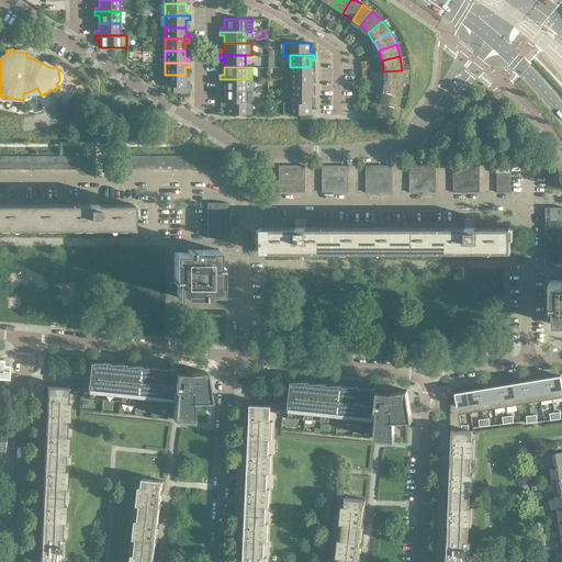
[(290,67),(290,79),(314,79),(314,75),(310,75),(310,67),(290,67)]
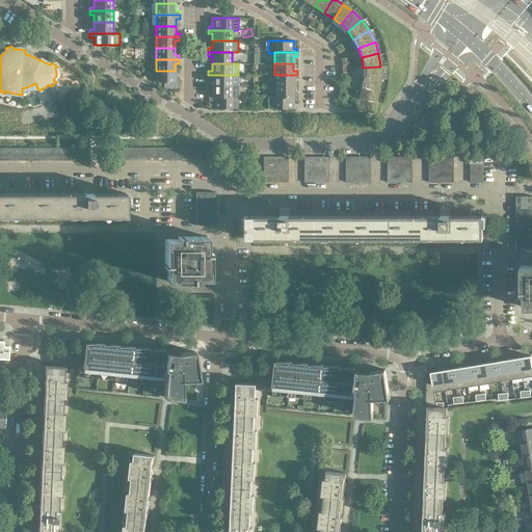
[(363,77),(380,79),(387,79),(387,65),(380,67),(363,68),(363,77)]
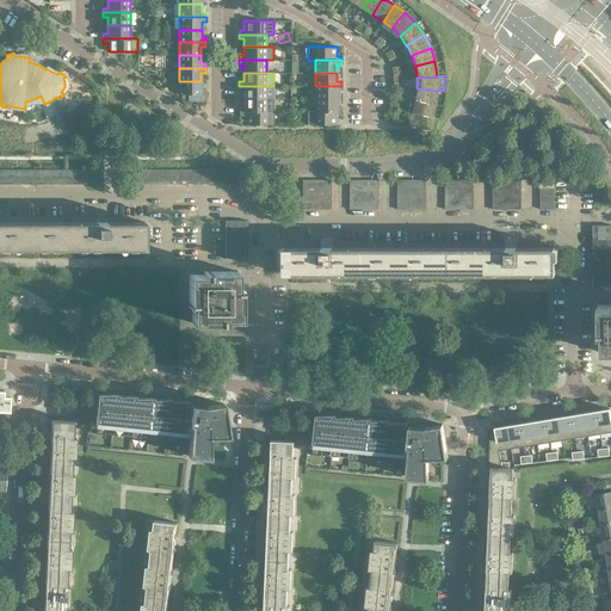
[(201,81),(179,81),(179,94),(187,94),(187,102),(205,102),(205,90),(201,90),(201,81)]
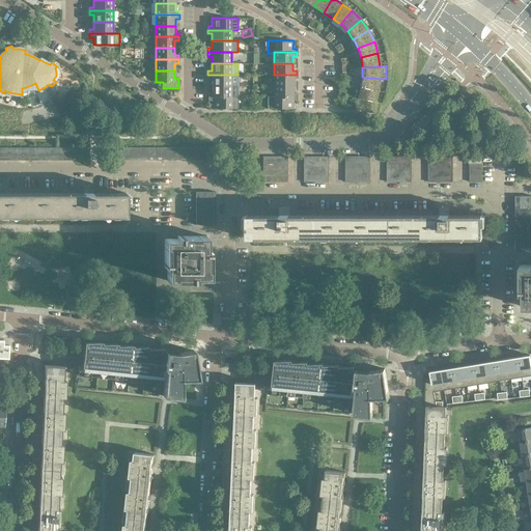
[(238,75),(207,75),(207,78),(212,78),(212,86),(238,86),(238,75)]
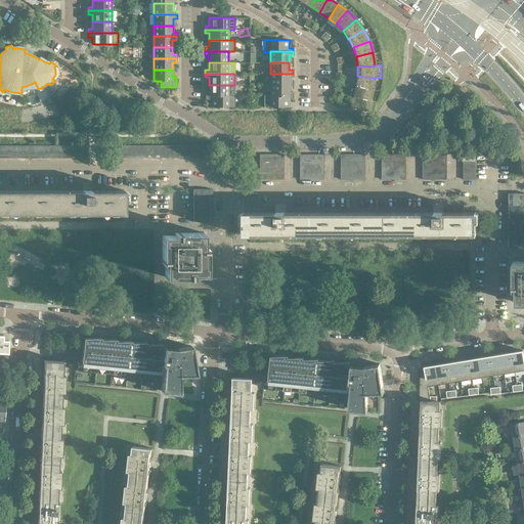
[(270,74),(270,85),(289,85),(289,78),(293,78),(293,74),(270,74)]
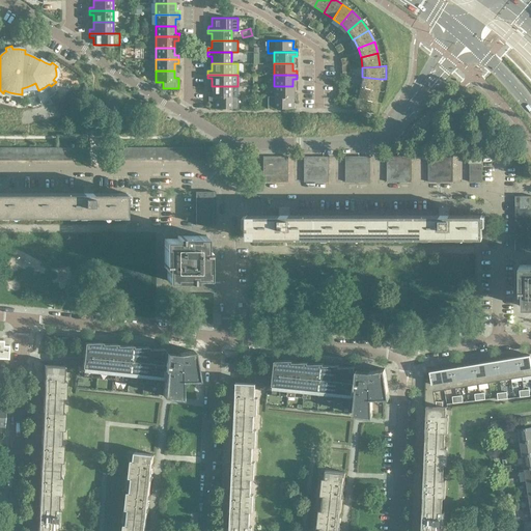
[(362,77),(360,87),(378,91),(380,79),(362,77)]
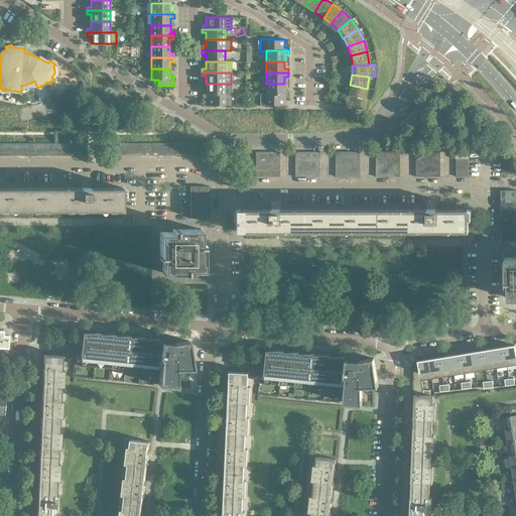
[(206,91),(202,91),(202,94),(225,94),(231,94),(231,84),(206,84),(206,91)]
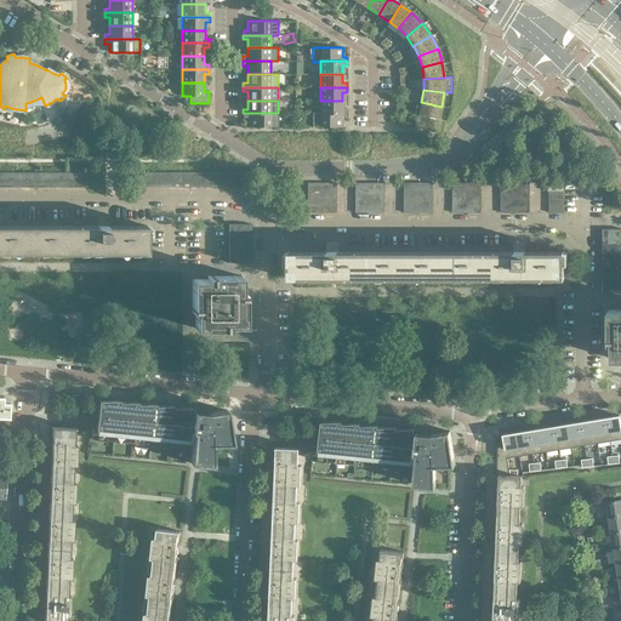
[(342,101),(320,101),(320,113),(347,113),(347,109),(342,109),(342,101)]
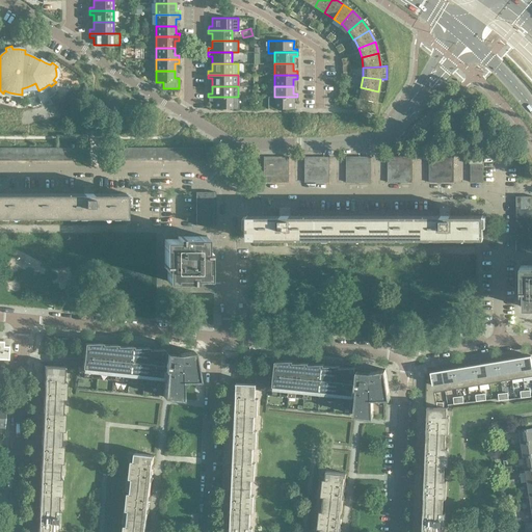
[(361,87),(358,98),(375,102),(378,91),(361,87)]
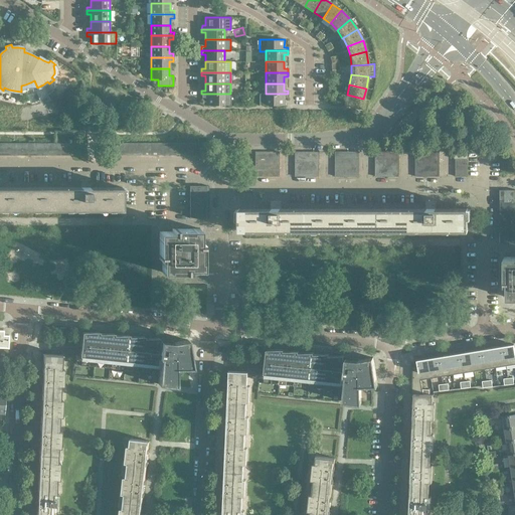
[(53,90),(46,95),(51,102),(58,97),(53,90)]
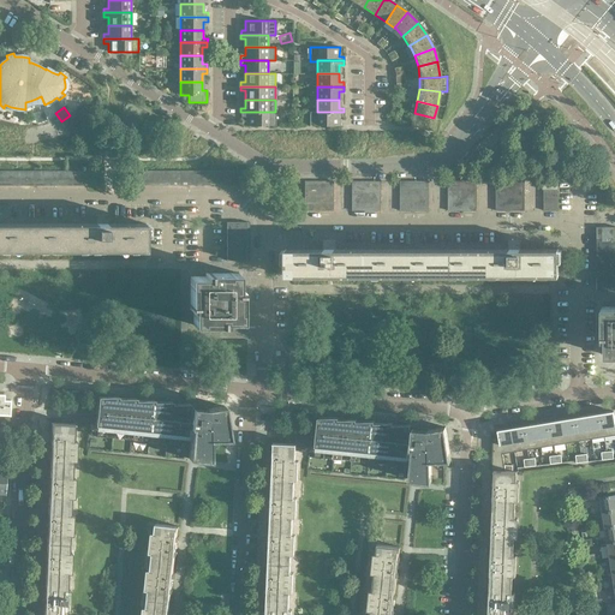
[(268,112),(240,112),(240,117),(245,117),(245,126),(275,126),(275,112),(268,112)]
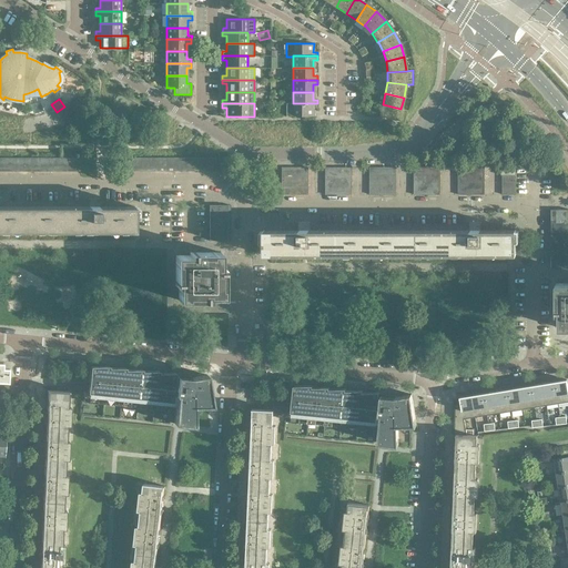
[(293,103),(286,103),(286,117),(303,117),(313,117),(313,108),(317,108),(317,103),(293,103)]
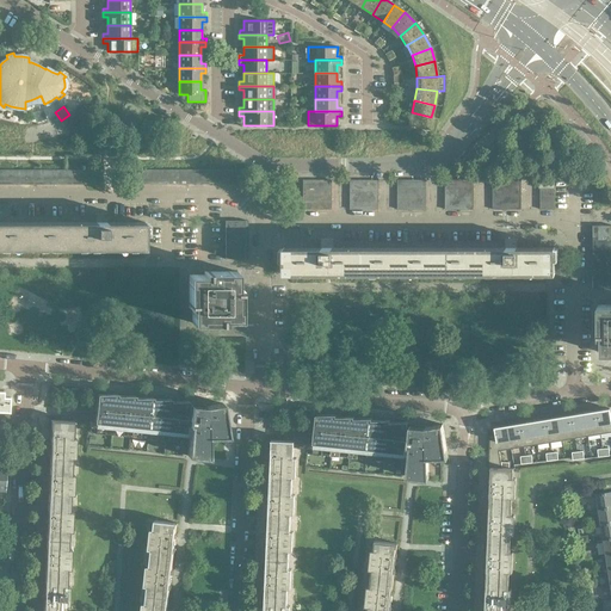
[(412,112),(408,125),(434,133),(438,118),(431,117),(412,112)]
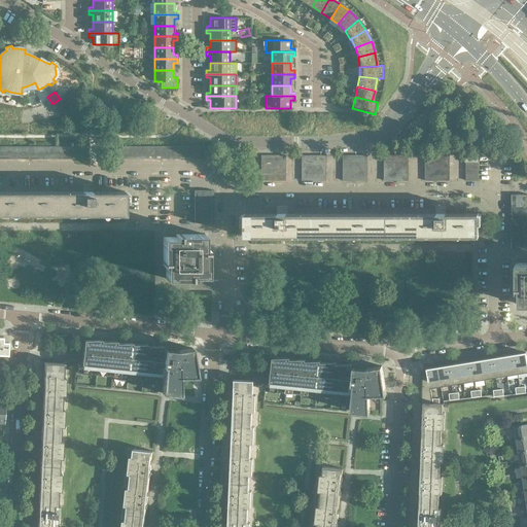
[(0,214),(125,215),(125,191),(92,191),(92,185),(93,185),(93,184),(81,184),(81,185),(82,185),(82,191),(0,191),(0,214)]
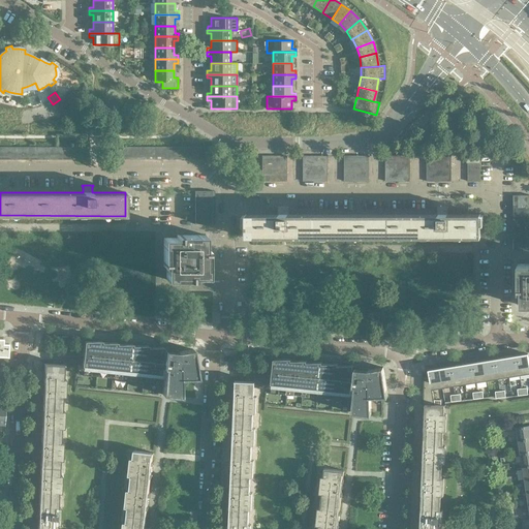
[(194,191),(195,203),(195,224),(215,223),(215,191),(194,191)]
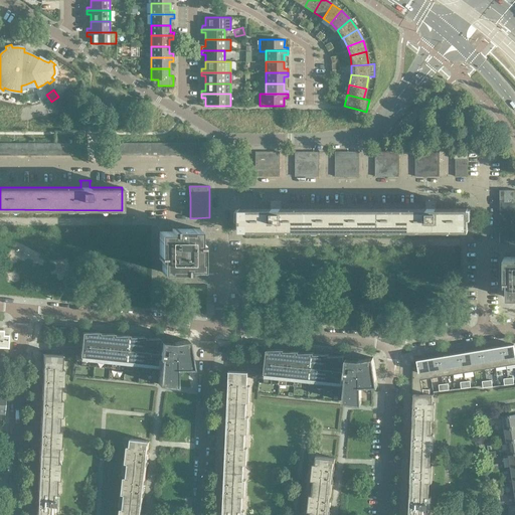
[(514,189),(500,190),(500,200),(514,200),(514,189)]
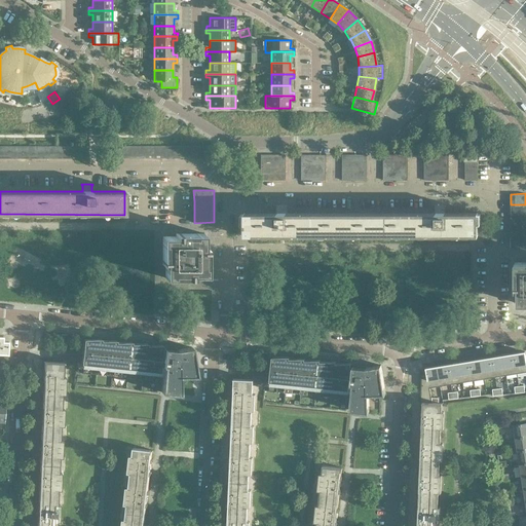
[(525,204),(511,204),(511,216),(525,215),(525,204)]
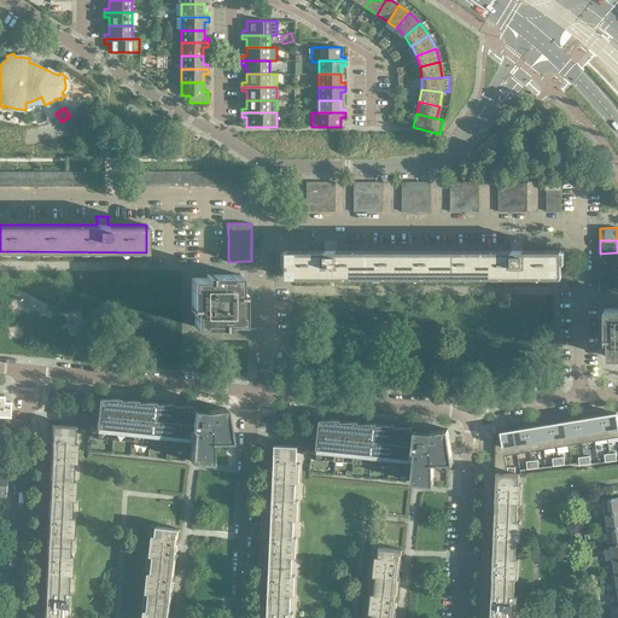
[(287,278),(295,278),(561,278),(561,250),(523,250),(523,243),(524,243),(524,242),(511,242),(511,243),(512,243),(512,250),(336,250),(337,243),(337,242),(325,242),(325,243),(326,243),(326,250),(287,250),(287,278)]
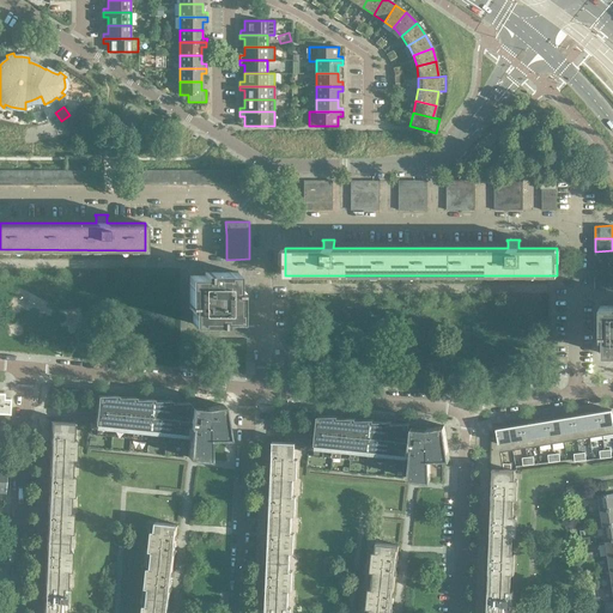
[(612,250),(595,252),(595,265),(595,290),(612,290),(612,250)]
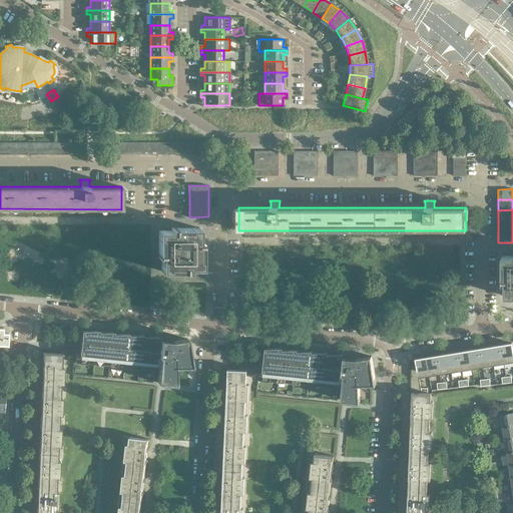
[(173,230),(158,230),(158,255),(161,255),(161,271),(169,271),(169,269),(184,269),(184,272),(186,271),(186,269),(201,269),(201,243),(199,243),(199,227),(173,227),(173,230)]
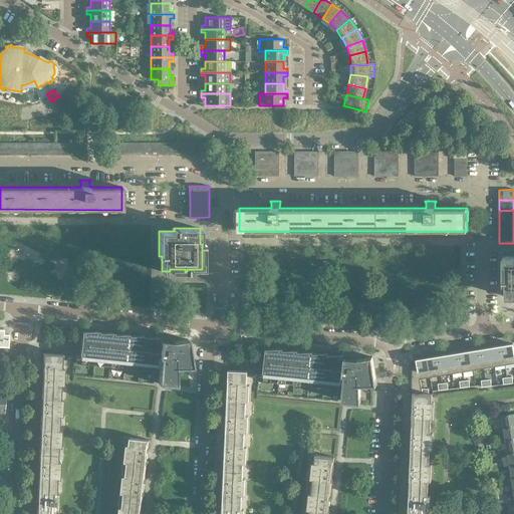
[(513,256),(503,256),(503,281),(505,281),(505,296),(513,296),(513,256)]
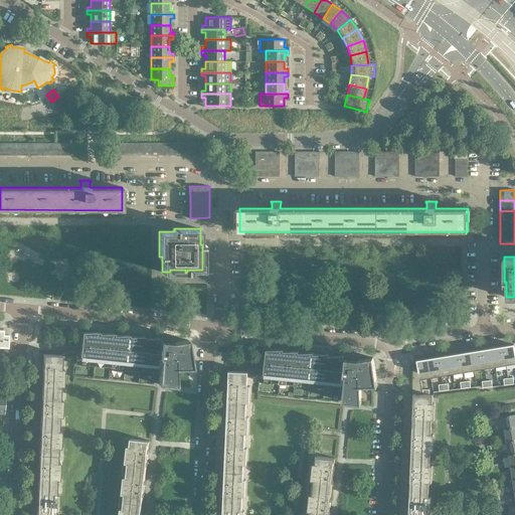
[(99,331),(81,332),(79,355),(75,355),(74,363),(155,372),(155,367),(159,367),(158,384),(162,384),(162,385),(176,387),(176,380),(175,368),(178,368),(178,369),(192,369),(191,362),(188,340),(174,342),(174,341),(158,340),(159,338),(144,338),(144,336),(129,336),(129,335),(114,335),(114,333),(99,333),(99,331)]
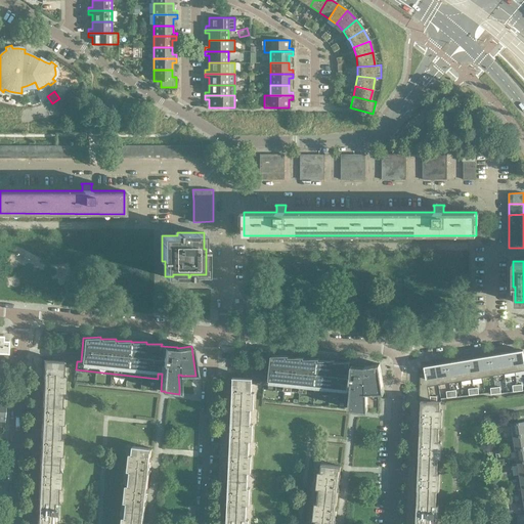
[(523,370),(523,357),(523,350),(512,352),(515,373),(523,370)]
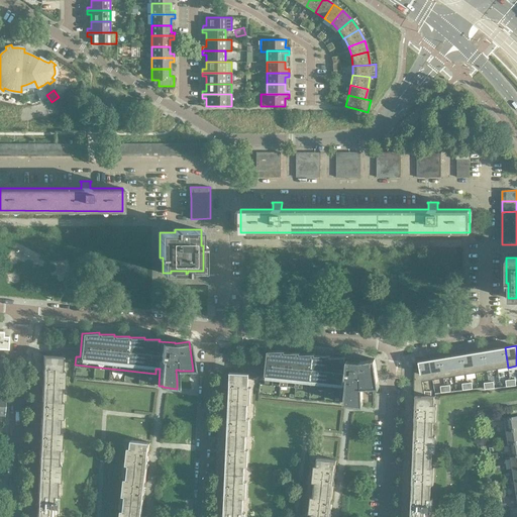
[(508,368),(505,347),(494,349),(497,370),(508,368)]
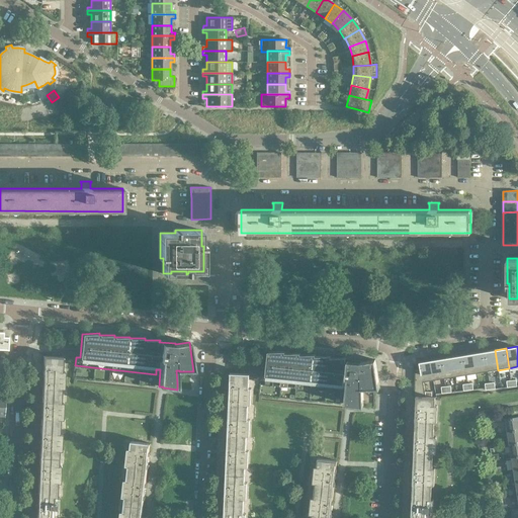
[(498,370),(495,350),(484,351),(488,371),(498,370)]
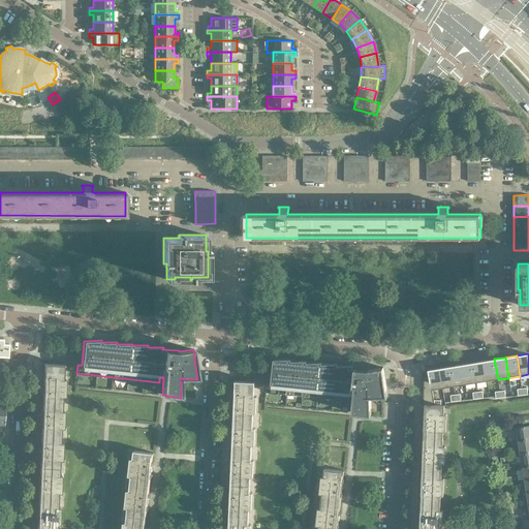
[(291,359),(274,359),(272,382),(268,382),(267,392),(348,400),(349,395),(353,395),(352,412),(356,413),(356,414),(371,415),(370,396),(373,396),(373,397),(387,397),(386,390),(383,367),(369,370),(369,369),(352,367),(353,365),(338,365),(338,363),(322,364),(322,362),(307,362),(307,360),(291,361),(291,359)]
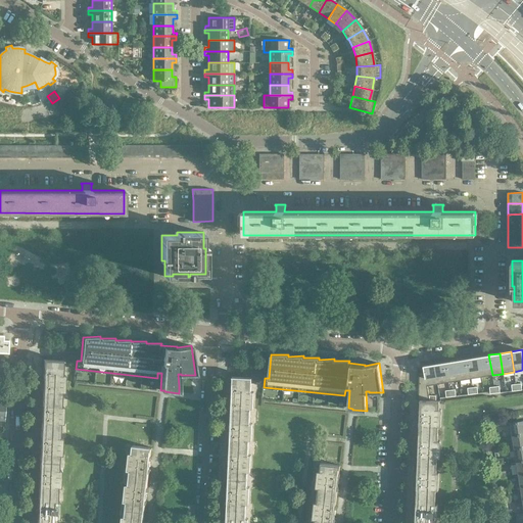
[(492,375),(488,354),(478,357),(481,377),(492,375)]
